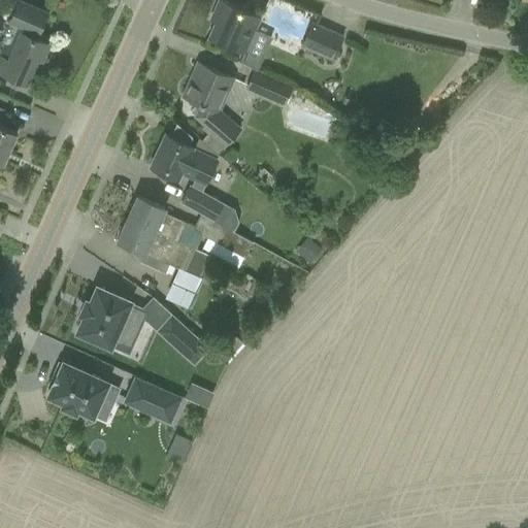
[(215,22),(208,37),(227,45),(244,53),(240,64),(257,71),(271,38),(254,31),(260,19),(219,0),(209,20),(215,22)]
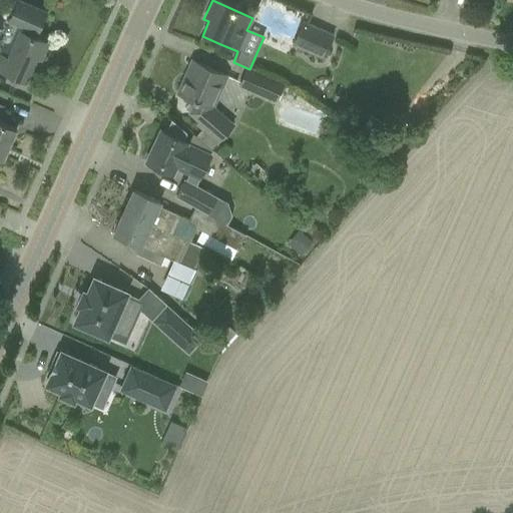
[(46,13),(18,1),(10,20),(23,26),(8,59),(0,55),(0,69),(24,80),(35,57),(39,59),(46,43),(34,38),(46,13)]
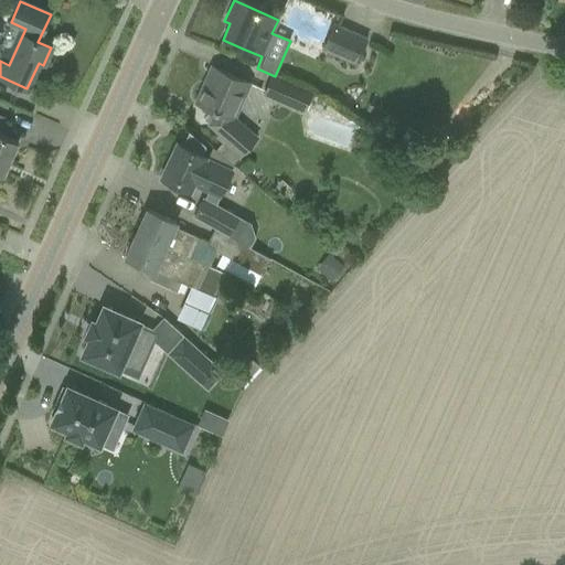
[(322,50),(355,64),(366,39),(333,24),(322,50)]
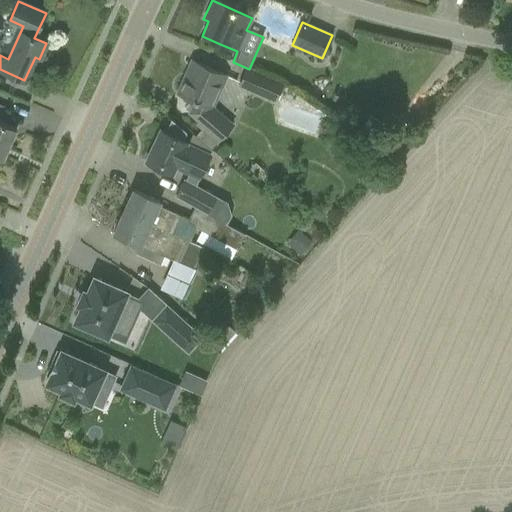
[(185,74),(177,93),(192,100),(184,108),(189,112),(199,121),(196,124),(202,129),(217,142),(232,124),(214,108),(228,76),(213,70),(195,62),(189,76),(185,74)]
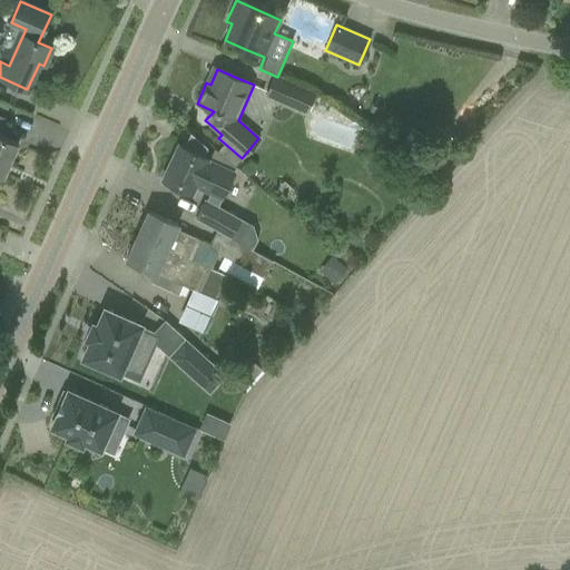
[(266,95),(307,114),(315,96),(274,78),(266,95)]
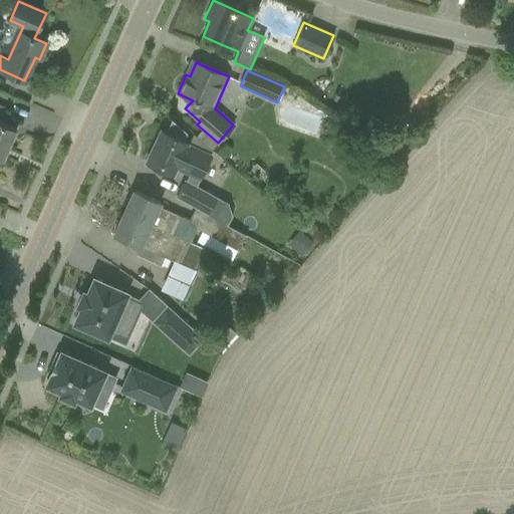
[(161,131),(146,163),(164,171),(173,176),(176,169),(200,180),(212,155),(211,154),(188,143),(183,141),(187,134),(174,121),(168,134),(161,131)]
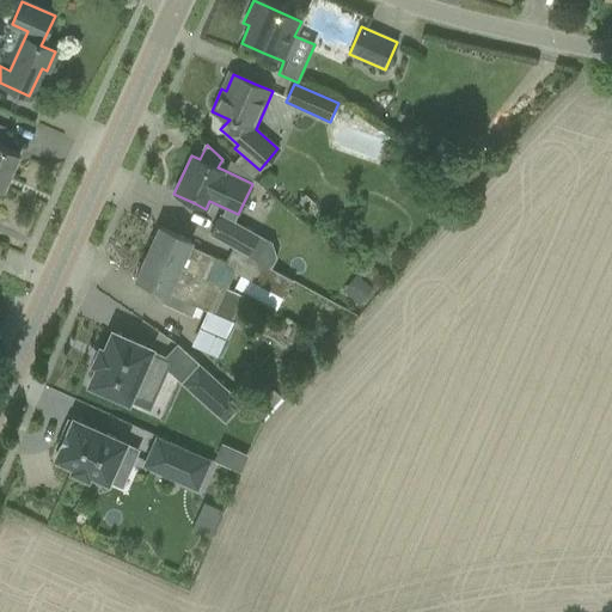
[(0,189),(4,191),(19,154),(0,146),(0,189)]
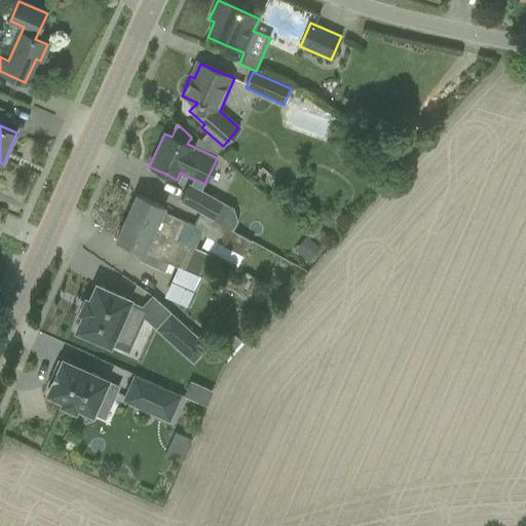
[(204,214),(232,229),(237,221),(234,213),(233,208),(189,183),(180,201),(203,215),(204,214)]
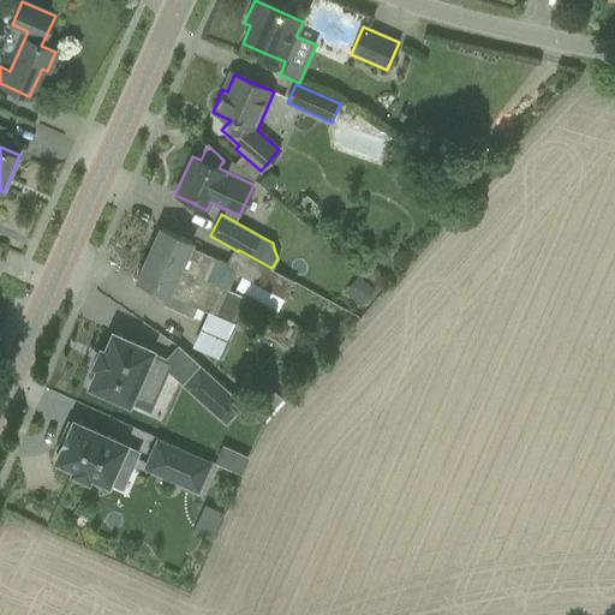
[(160,228),(149,252),(169,262),(208,279),(228,288),(236,274),(285,302),(296,281),(272,268),(239,250),(238,251),(231,267),(190,248),(191,244),(181,239),(160,228)]
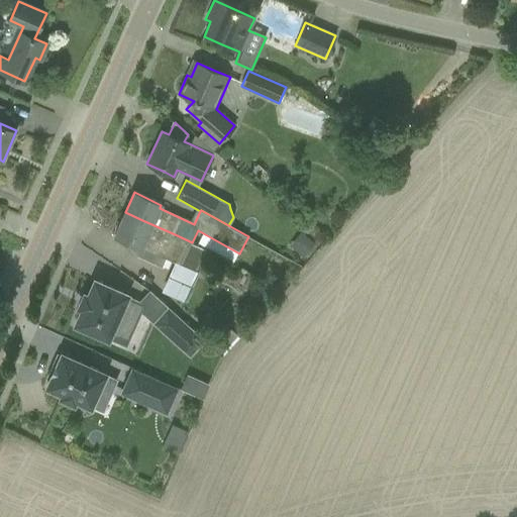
[(125,212),(113,235),(129,243),(132,244),(140,248),(137,254),(161,266),(164,257),(174,263),(195,273),(196,272),(206,249),(198,245),(192,242),(125,212)]
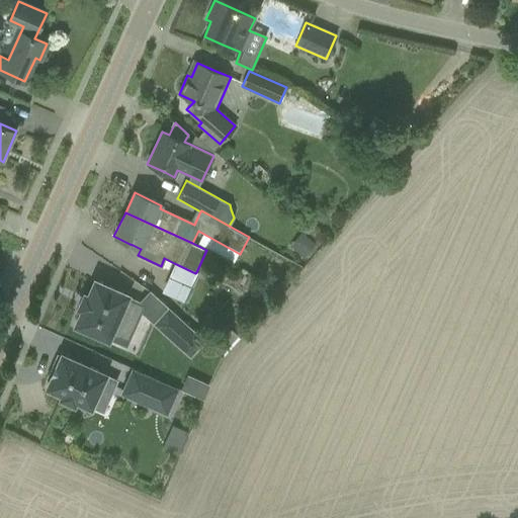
[(289,246),(304,258),(315,245),(300,233),(289,246)]
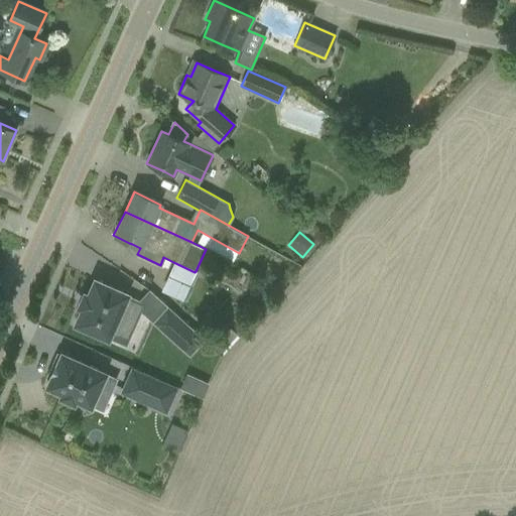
[(81,308),(75,324),(108,339),(112,328),(128,335),(136,314),(138,315),(143,303),(126,296),(127,294),(94,279),(87,294),(84,293),(82,296),(83,296),(80,303),(79,303),(78,306),(81,308)]
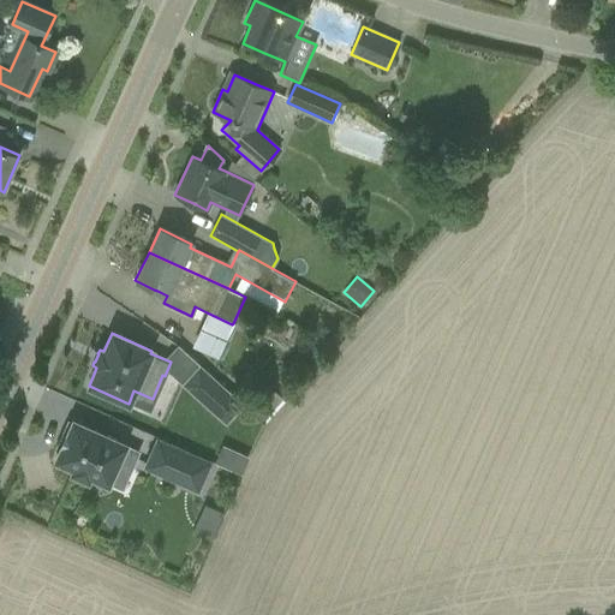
[(242,404),(199,365),(183,383),(225,422),(242,404)]
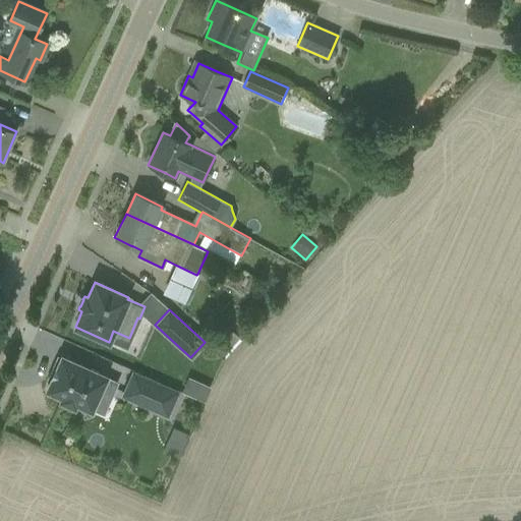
[(47,382),(43,391),(59,398),(57,402),(74,410),(76,406),(93,413),(94,410),(100,397),(110,401),(118,383),(108,378),(110,375),(61,353),(59,356),(57,355),(45,382),(47,382)]
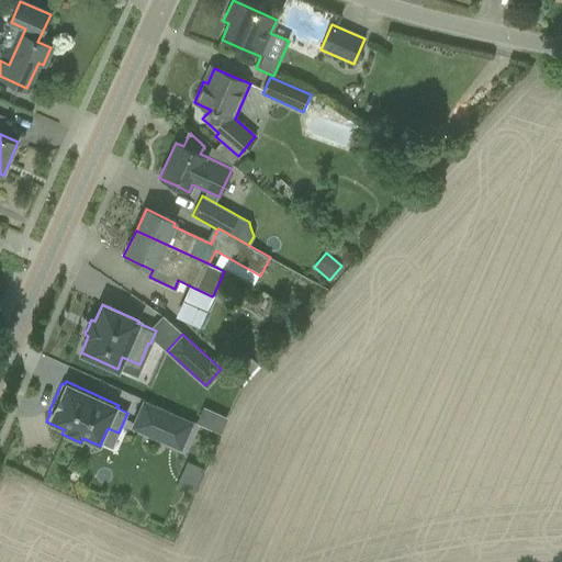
[(143,402),(132,427),(180,448),(191,424),(143,402)]
